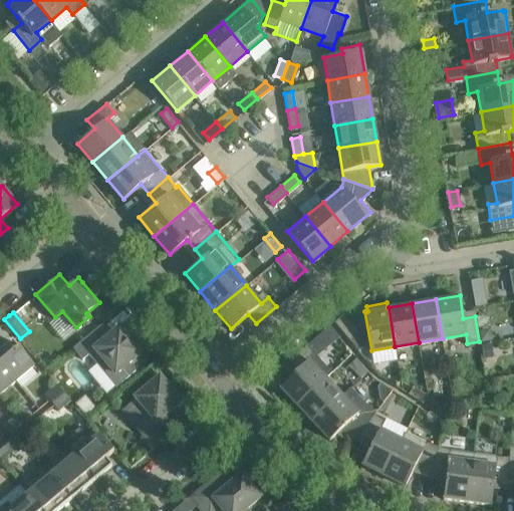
[(343,313),(334,321),(350,340),(360,332),(343,313)]
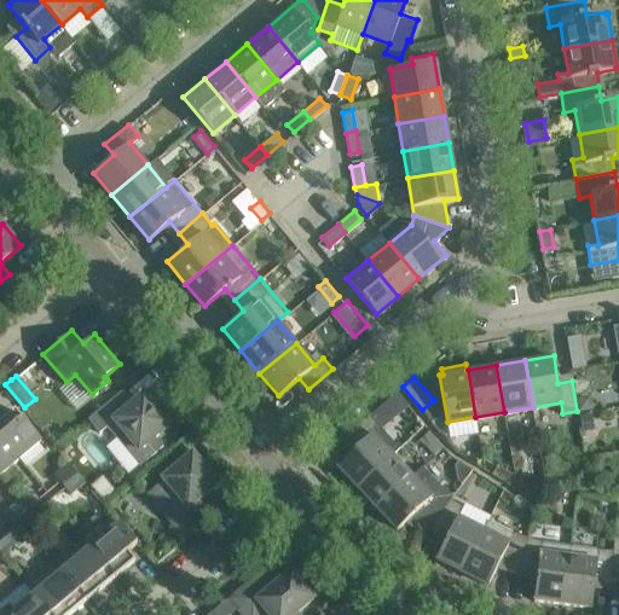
[(146,395),(143,392),(133,400),(122,388),(87,417),(99,430),(106,424),(139,464),(162,445),(154,435),(168,423),(156,408),(158,406),(160,402),(152,394),(149,394),(146,395)]
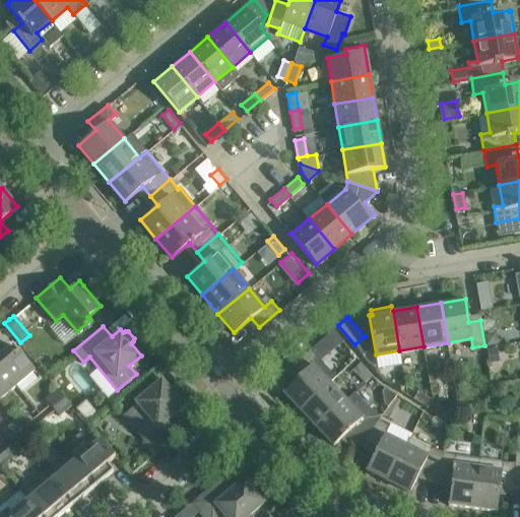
[(497,329),(485,331),(488,343),(499,341),(497,329)]
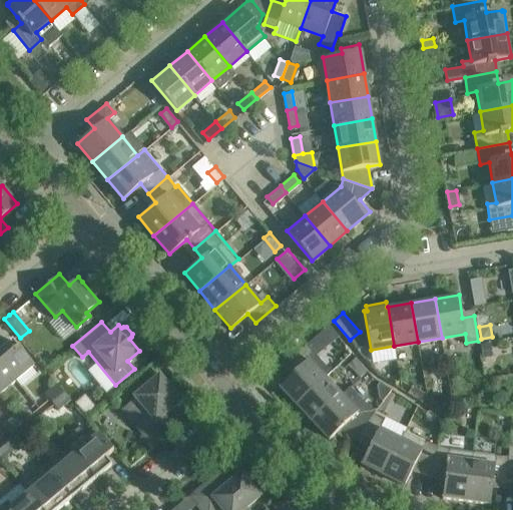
[(33,364),(12,338),(0,347),(0,360),(15,379),(33,364)]
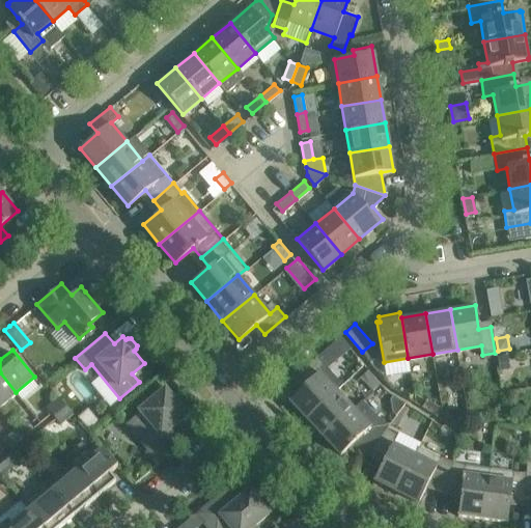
[(509,354),(499,355),(501,366),(510,365),(509,354)]
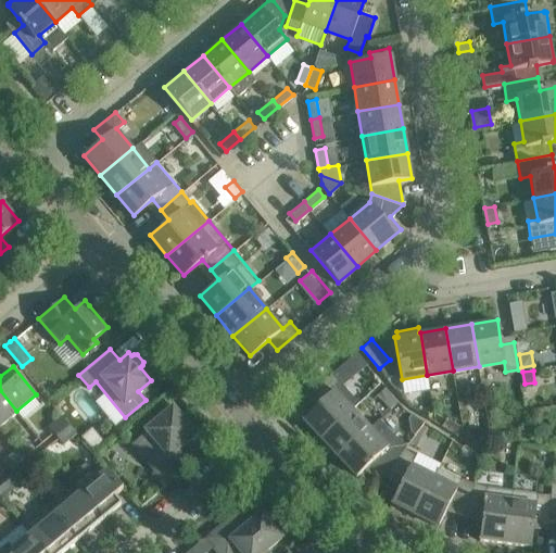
[(331,373),(325,378),(310,390),(320,401),(302,418),(320,437),(351,407),(335,389),(341,382),(331,373)]
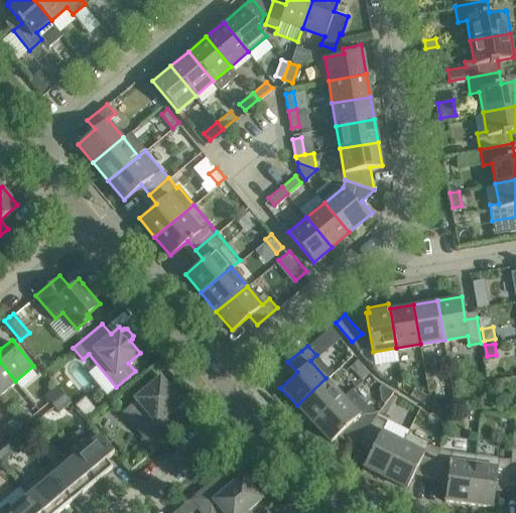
[(362,378),(368,372),(356,359),(350,365),(362,378)]
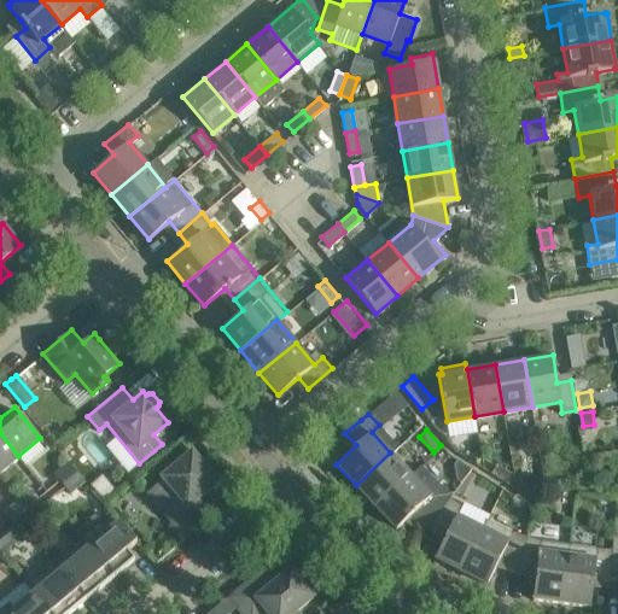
[(0,471),(18,456),(0,433),(0,471)]
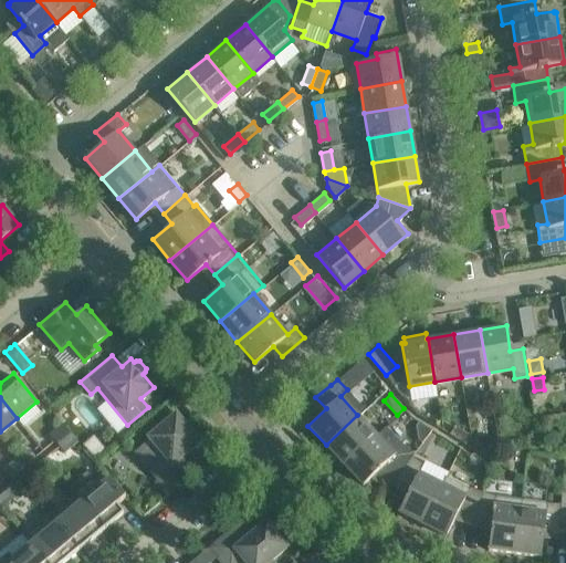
[(401,425),(410,416),(405,409),(396,417),(401,425)]
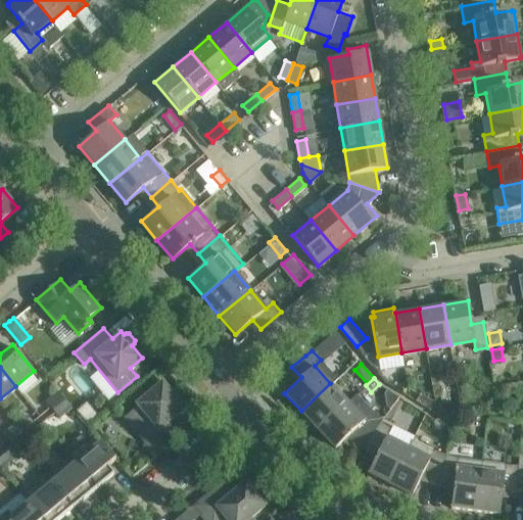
[(156,453),(179,434),(168,421),(184,408),(162,381),(136,403),(137,405),(125,415),(156,453)]
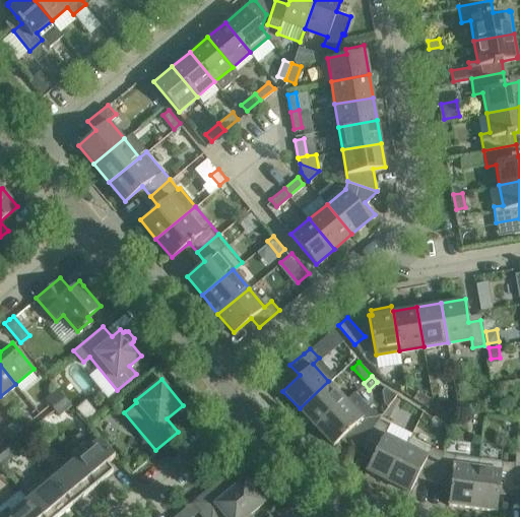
[(328,381),(300,408),(315,426),(345,398),(328,381)]
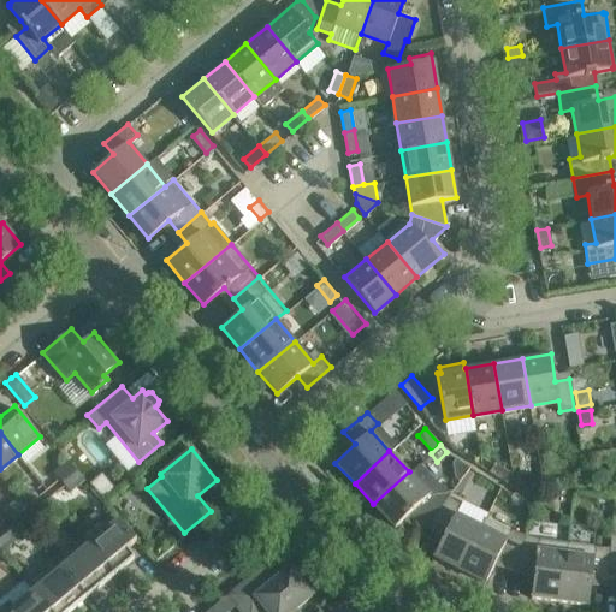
[(84,477),(67,458),(54,470),(70,489),(84,477)]
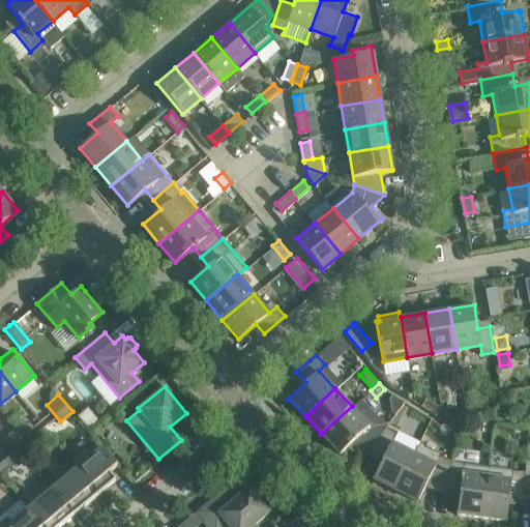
[(425,397),(421,405),(436,414),(441,406),(425,397)]
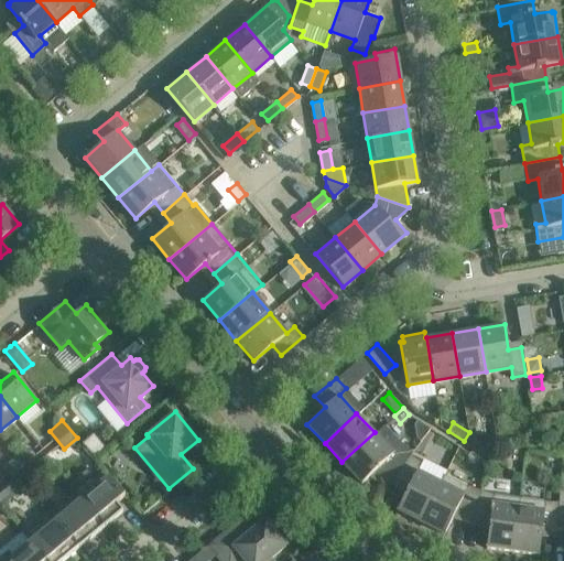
[(383,424),(375,432),(342,462),(361,482),(375,468),(389,482),(393,475),(411,453),(413,450),(397,439),(383,424)]
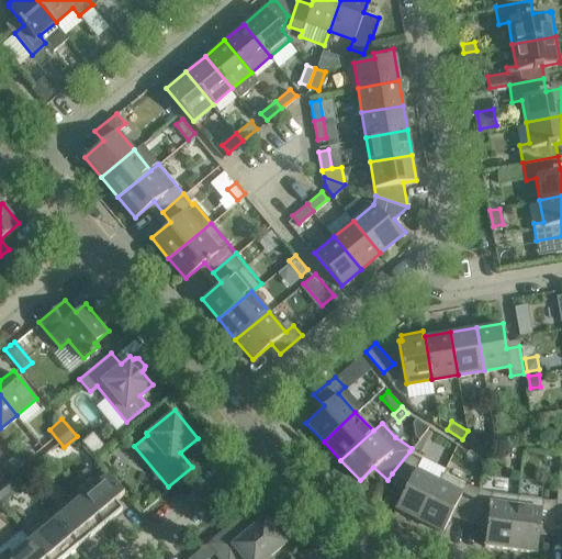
[(105,443),(94,428),(82,439),(93,453),(105,443)]
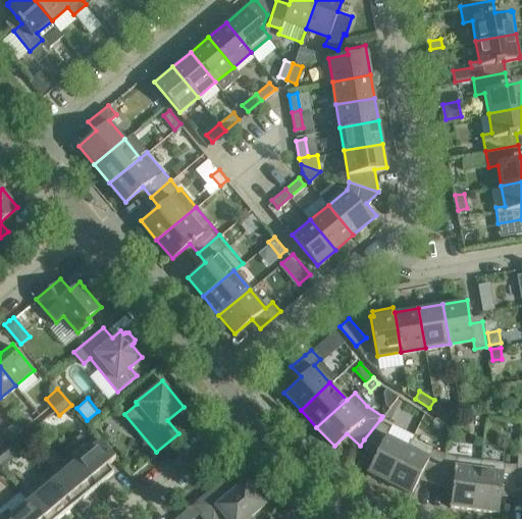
[(461,413),(459,404),(442,407),(444,416),(461,413)]
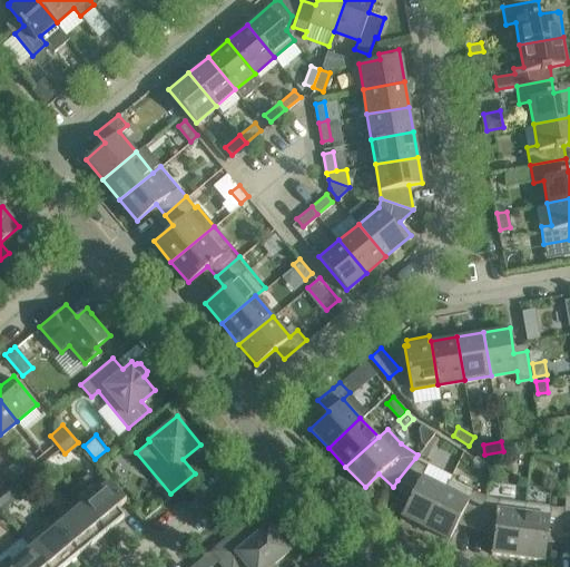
[(27,452),(17,460),(23,468),(33,460),(27,452)]
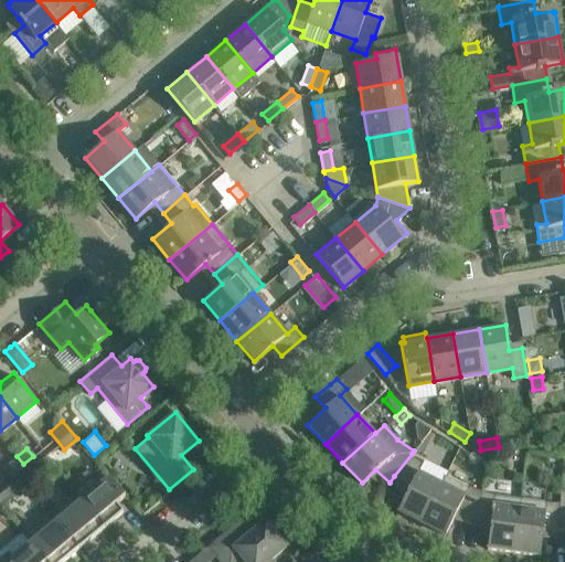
[(397,510),(422,521),(440,483),(417,472),(422,462),(412,454),(394,476),(408,487),(397,510)]
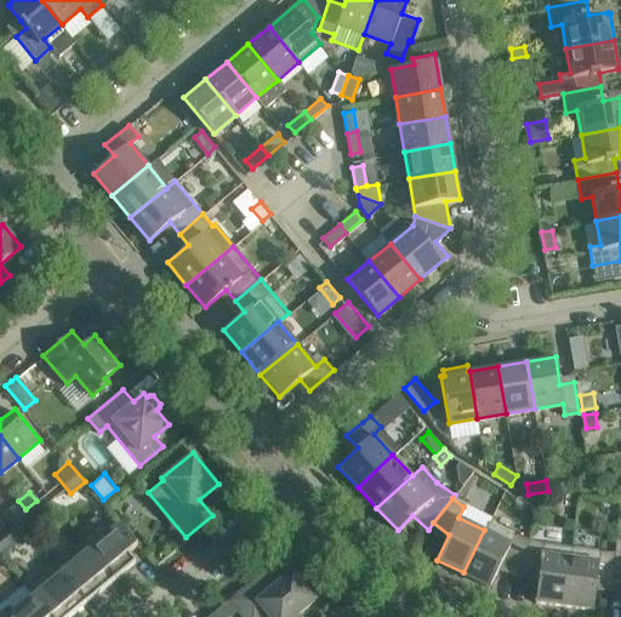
[(40,521),(57,508),(50,500),(33,513),(40,521)]
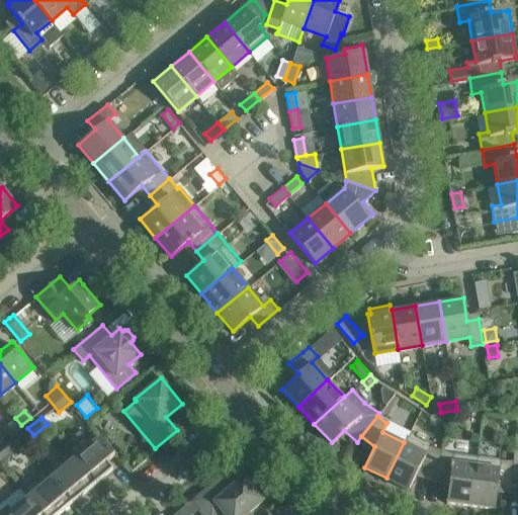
[(21,425),(15,418),(4,427),(10,434),(21,425)]
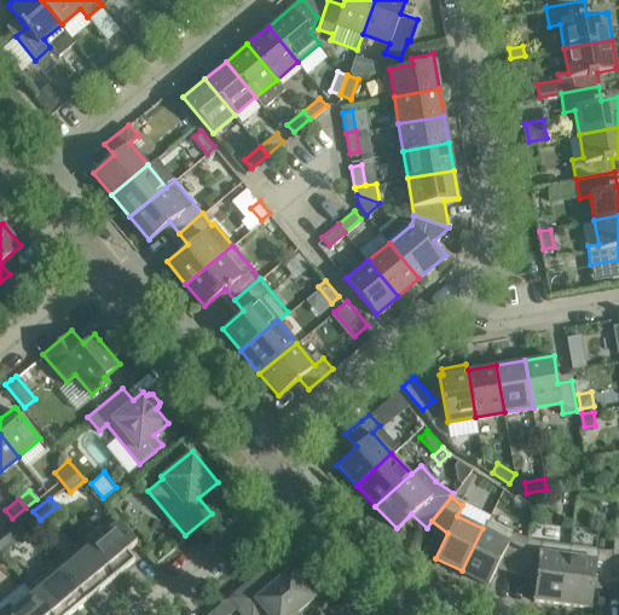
[(134,558),(127,550),(136,543),(113,515),(103,523),(108,529),(90,545),(115,575),(134,558)]
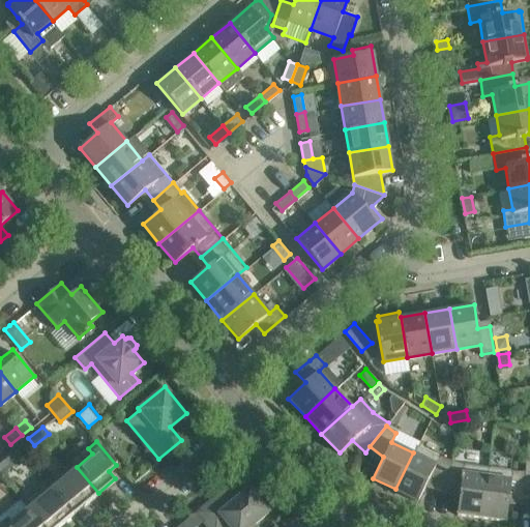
[(435,464),(413,452),(395,489),(417,500),(428,479),(444,485),(452,459),(439,455),(435,464)]
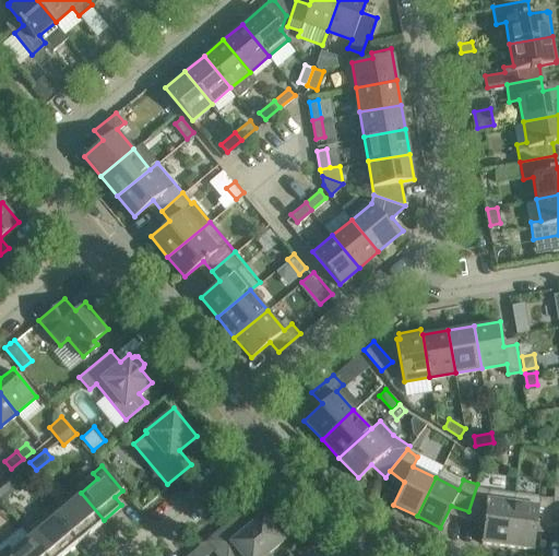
[(6,482),(0,486),(0,499),(0,500),(12,489),(6,482)]
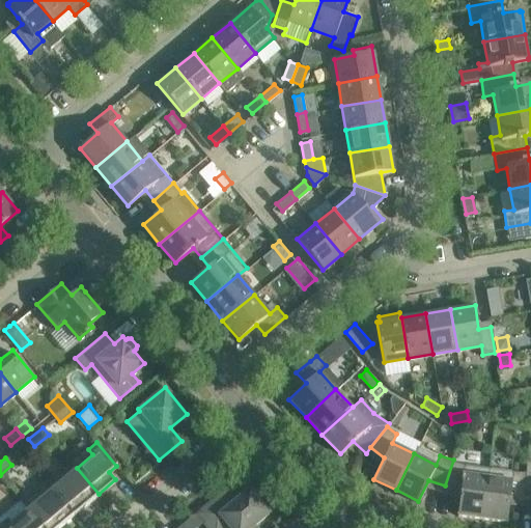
[(482,517),(487,476),(488,467),(465,464),(453,460),(445,485),(460,491),(457,513),(482,517)]
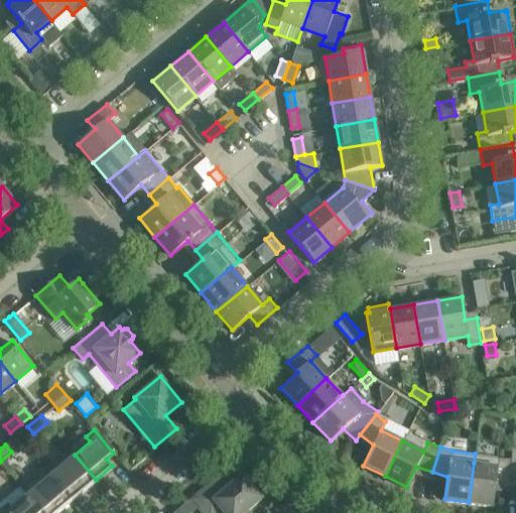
[(96,480),(75,455),(50,475),(72,499),(96,480)]
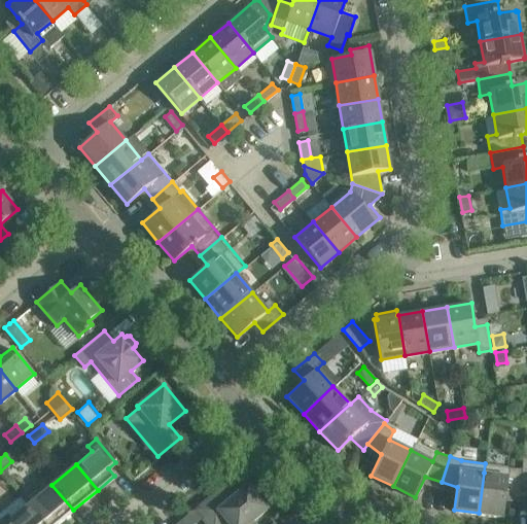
[(520,494),(521,467),(508,466),(507,476),(484,473),(479,513),(502,516),(505,493),(520,494)]
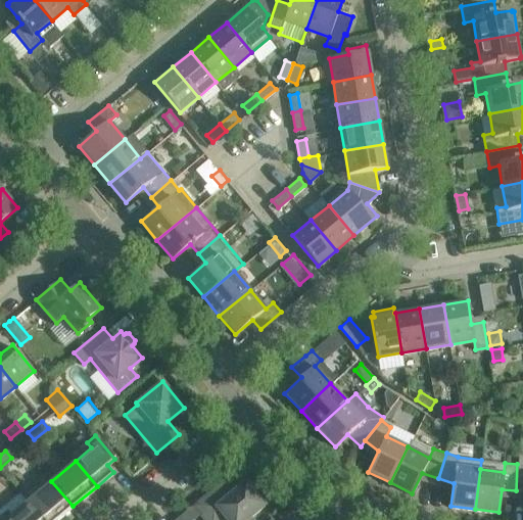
[(43,519),(55,519),(73,506),(51,481),(44,471),(19,491),(28,501),(43,519)]
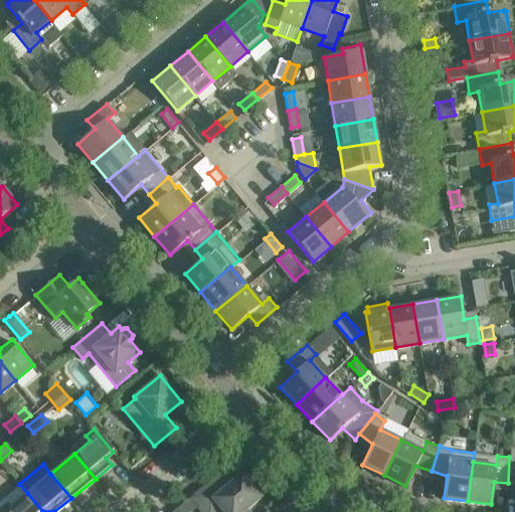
[(222,470),(190,497),(203,511),(249,511),(246,508),(261,496),(241,473),(232,481),(222,470)]
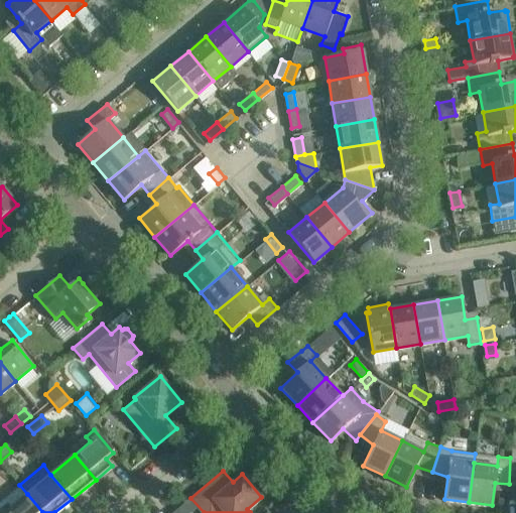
[(42,512),(27,494),(12,507),(7,501),(0,507),(0,510),(2,512),(42,512)]
